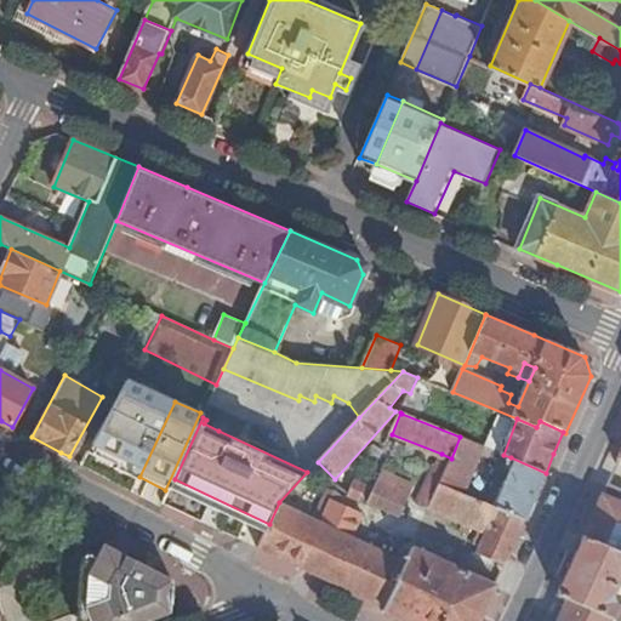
[(465,493),(485,448),(460,437),(451,459),(443,482),(465,493)]
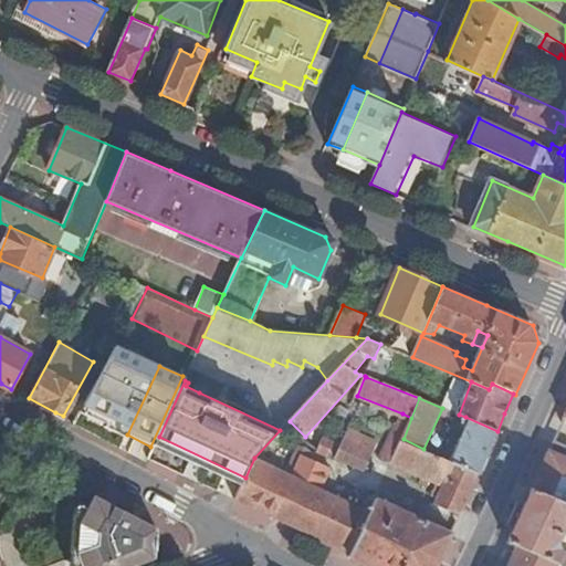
[(489,452),(498,431),(465,417),(463,423),(468,426),(451,460),(480,473),(489,452)]
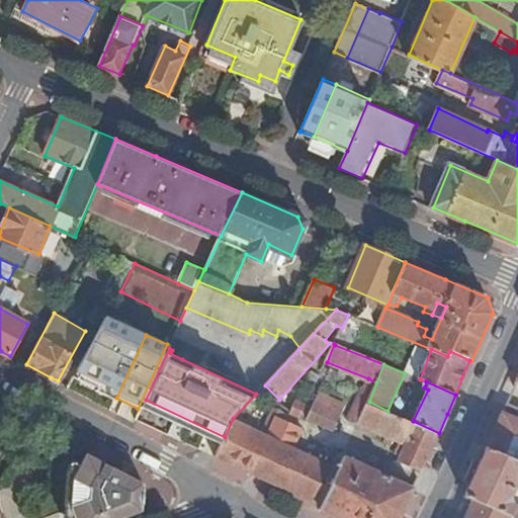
[(517,409),(507,405),(500,421),(488,448),(517,460),(517,409)]
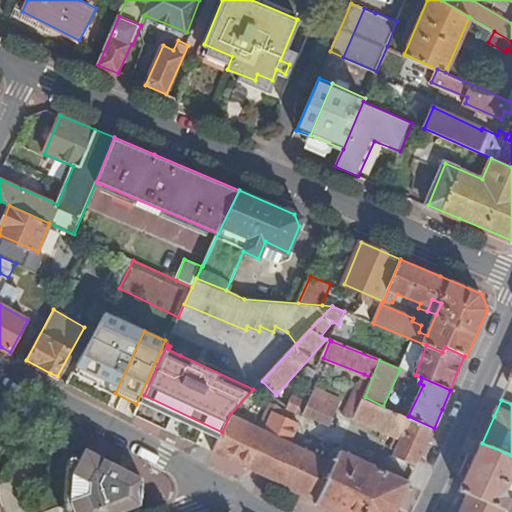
[(511,455),(482,443),(472,467),(461,491),(511,511),(511,501),(506,498),(504,491),(511,475),(511,474),(511,455)]
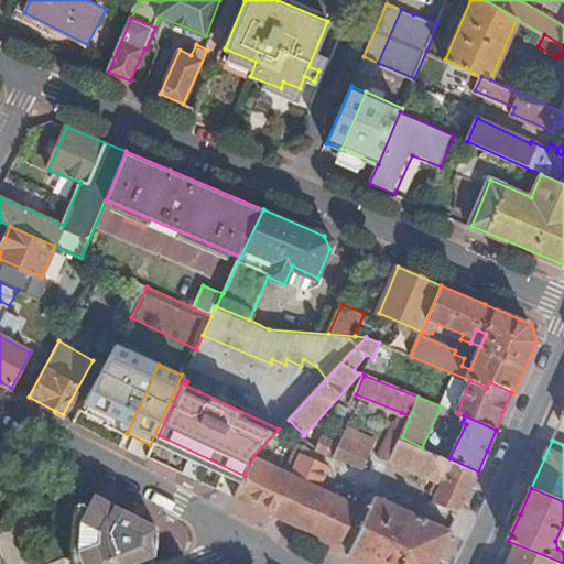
[(84,563),(133,563),(155,555),(159,528),(96,495),(80,521),(79,550),(84,563)]
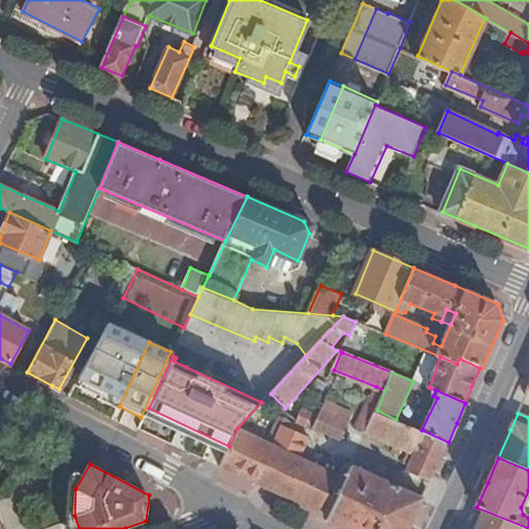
[(528,528),(476,507),(468,527),(466,528),(528,528)]
